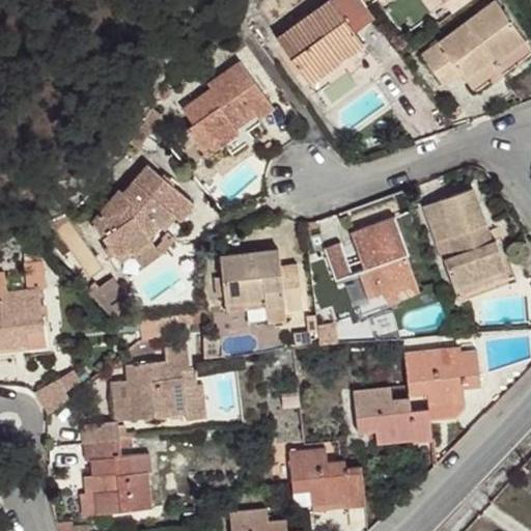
[(356,33),(331,0),(330,0),(277,39),(305,78),(316,70),(322,75),(363,45),(356,33)]
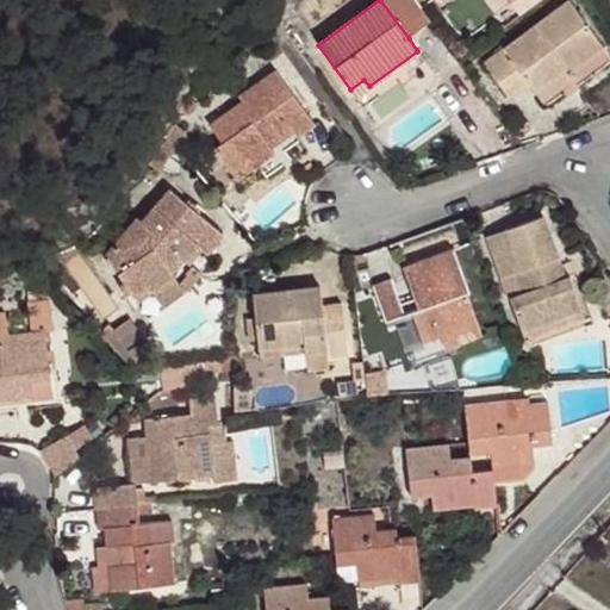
[(430,22),(415,0),(380,0),(409,38),(430,22)]
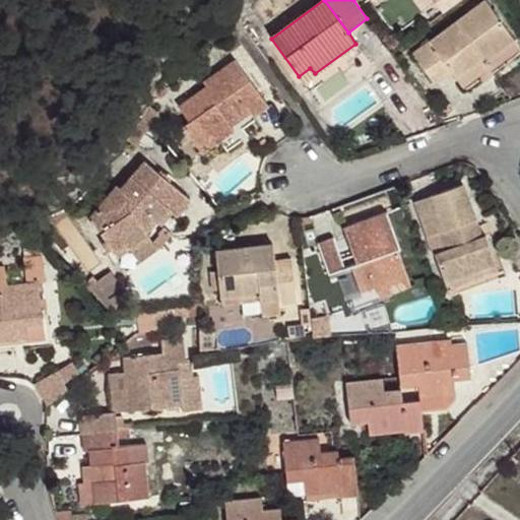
[(433,84),(451,71),(454,77),(481,57),(484,62),(514,41),(485,0),(412,55),(433,84)]
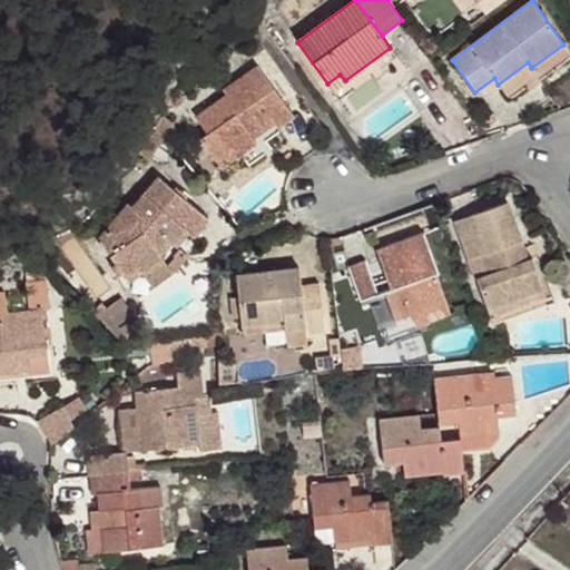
[(390,48),(345,80),(340,75),(327,84),(340,101),(356,90),(374,78),(376,79),(384,74),(386,72),(382,67),(396,57),(390,48)]
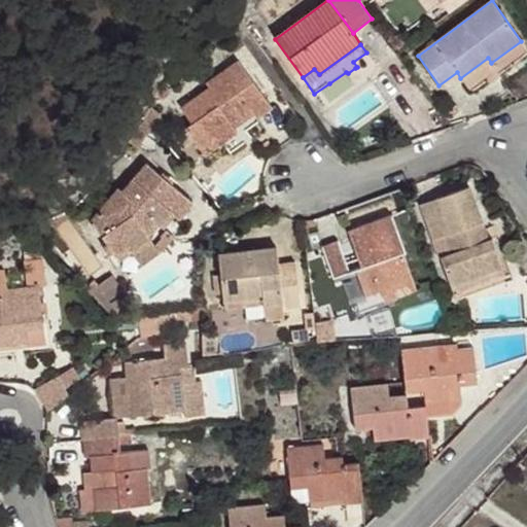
[(491,63),(488,58),(460,78),(467,86),(494,67),(491,63)]
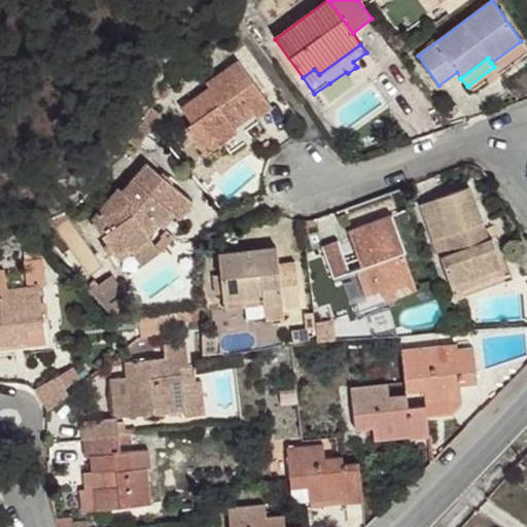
[(272,107),(239,62),(207,84),(210,89),(181,109),(191,124),(184,129),(201,149),(216,138),(220,143),(237,132),(231,124),(250,109),(255,115),(256,117),(272,107)]
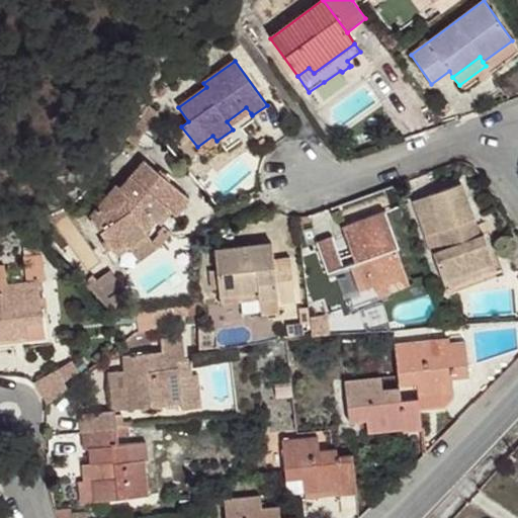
[(169,91),(161,83),(153,93),(161,100),(169,91)]
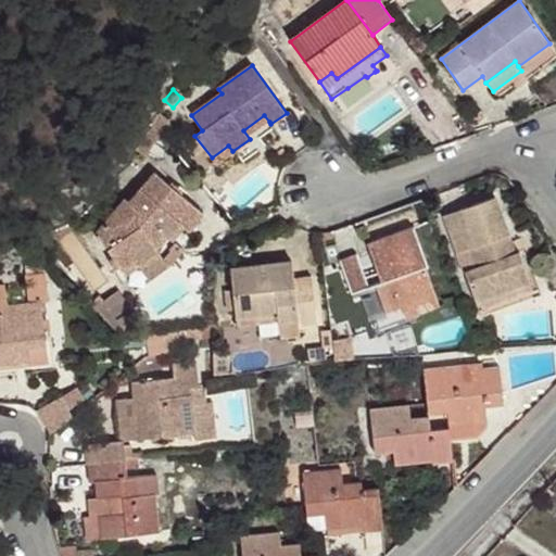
[(168,119),(159,114),(152,125),(153,126),(161,134),(168,119)]
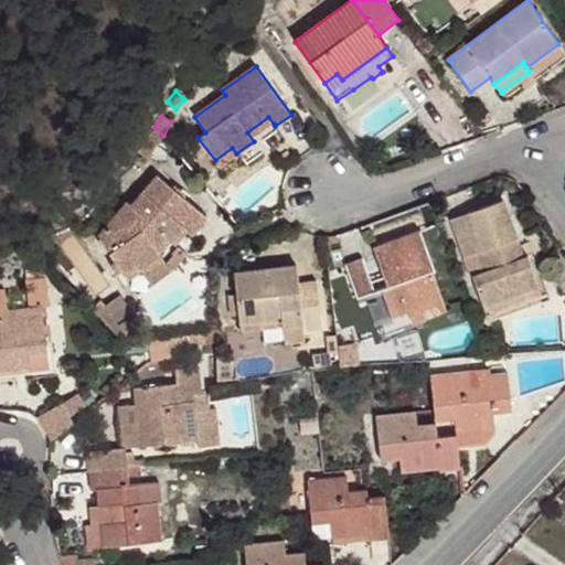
[(274,124),(268,117),(247,132),(252,139),(274,124)]
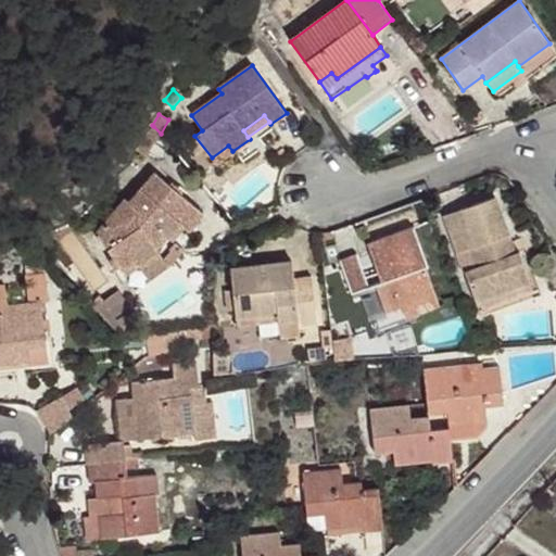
[(136,151),(144,156),(161,134),(153,126),(136,151)]
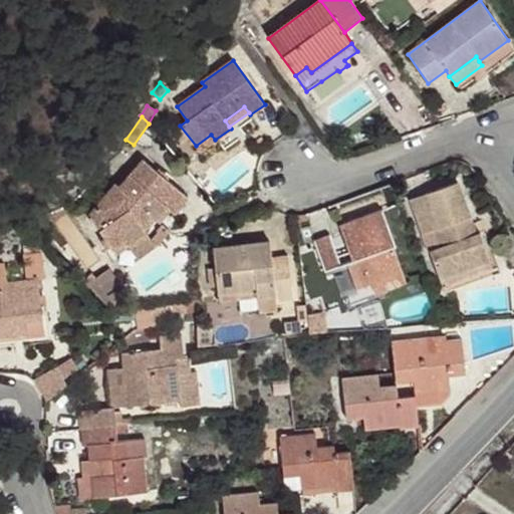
[(215,140),(211,135),(196,146),(200,151),(215,140)]
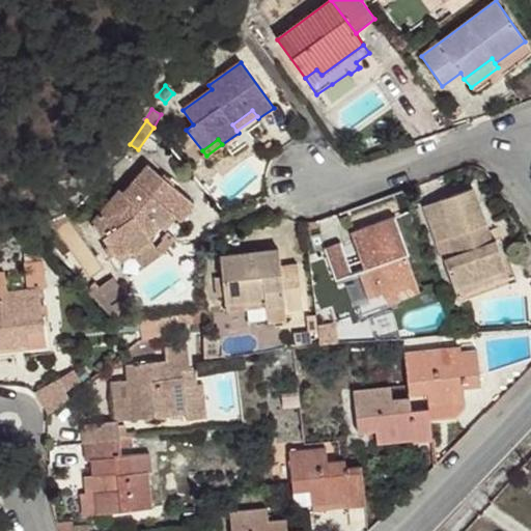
[(179,220),(194,203),(148,166),(124,193),(120,190),(92,223),(115,256),(128,248),(133,254),(151,240),(145,231),(154,221),(160,226),(171,213),(176,218),(179,220)]
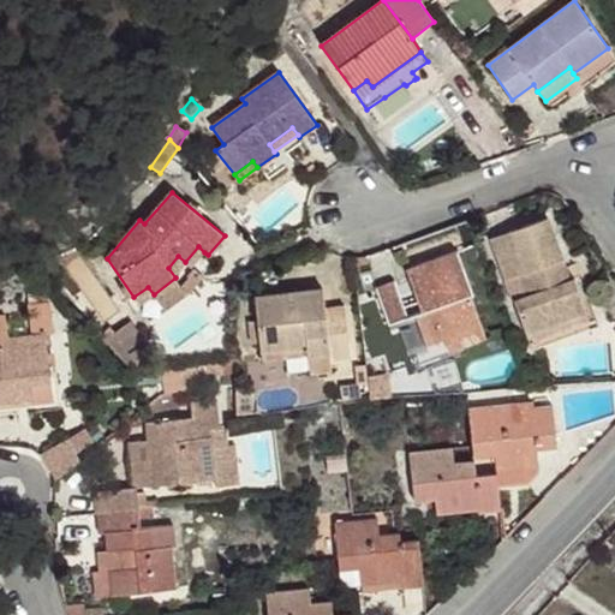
[(562,260),(547,218),(493,238),(507,279),(519,275),(526,297),(515,300),(527,333),(586,311),(575,279),(569,281),(565,282),(556,262),(562,260)]
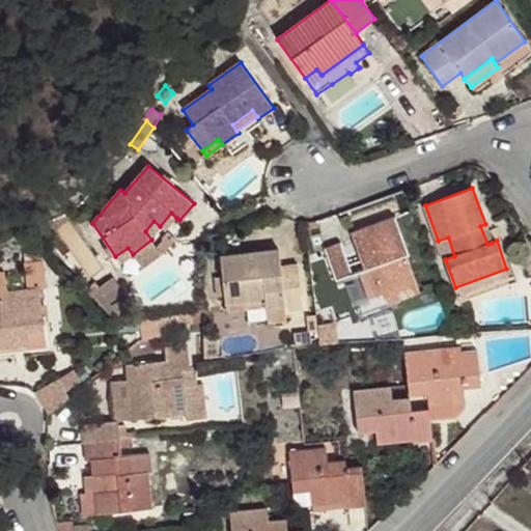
[(165,231),(176,218),(171,213),(160,226),(161,227),(165,231)]
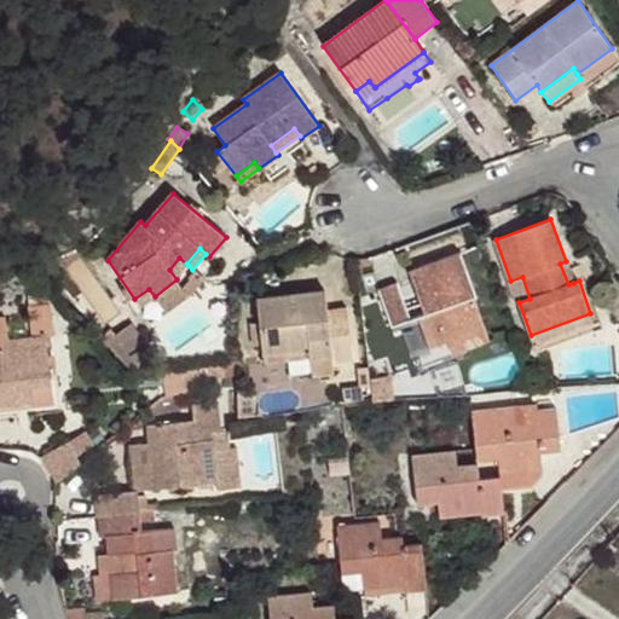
[(486,331),(473,296),(475,295),(460,252),(409,271),(423,313),(418,314),(433,352),(486,331)]
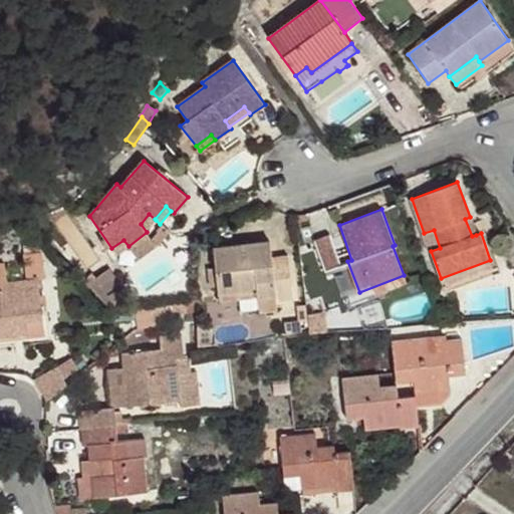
[(147,232),(156,220),(155,219),(149,214),(141,224),(147,232)]
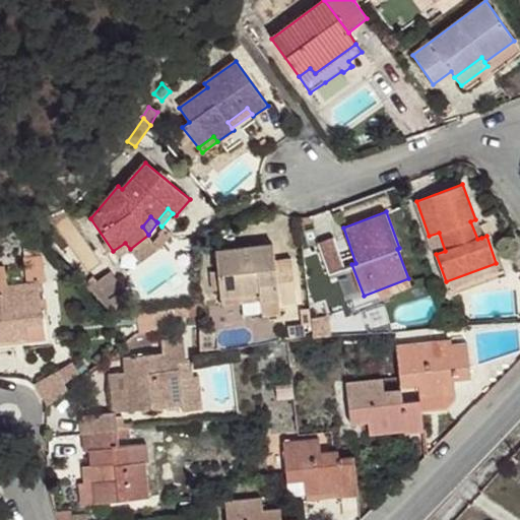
[(481,238),(475,219),(470,221),(477,239),(481,238)]
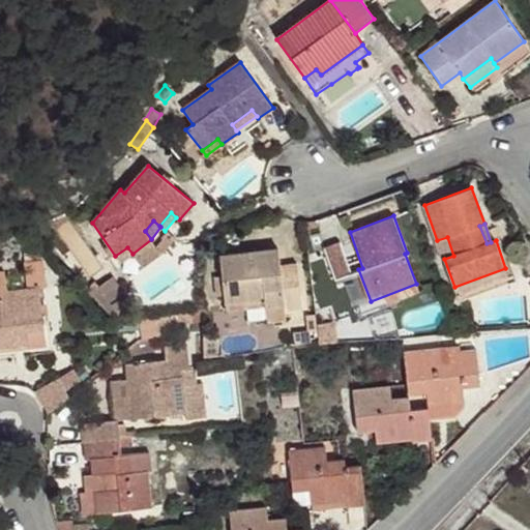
[(159,252),(175,237),(167,231),(160,238),(162,238),(155,245),(159,252)]
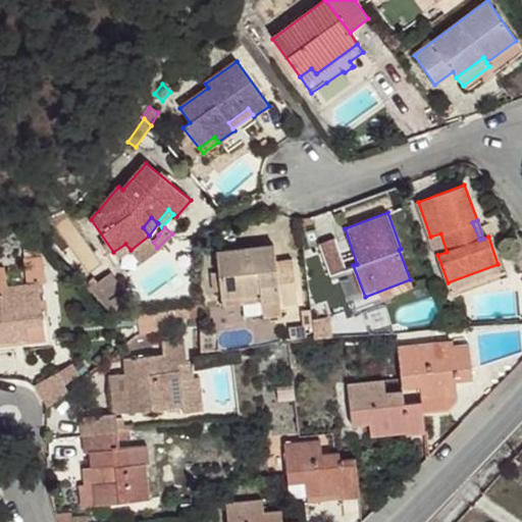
[(447,252),(440,233),(430,237),(437,255),(447,252)]
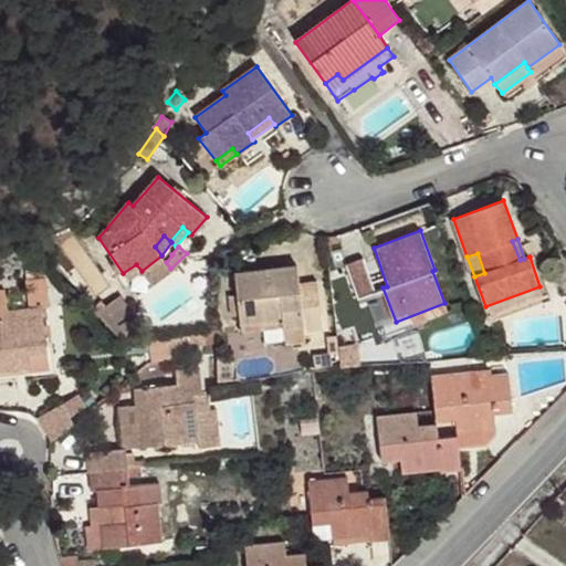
[(150,284),(170,269),(166,262),(161,255),(142,271),(150,284)]
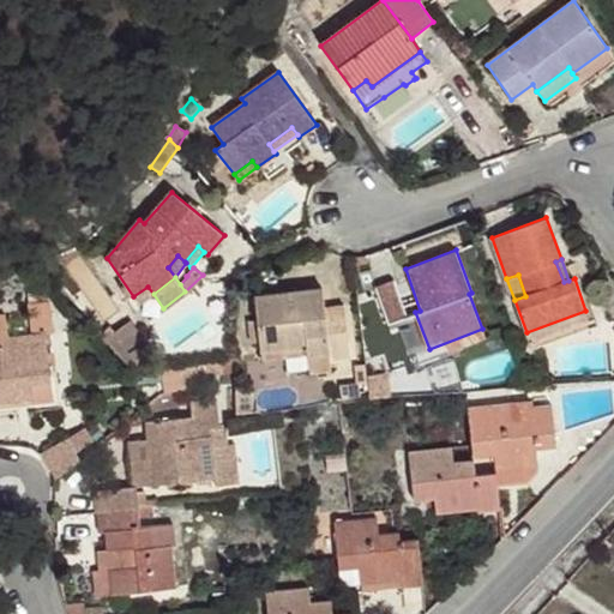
[(407,315),(395,281),(374,288),(387,323),(407,315)]
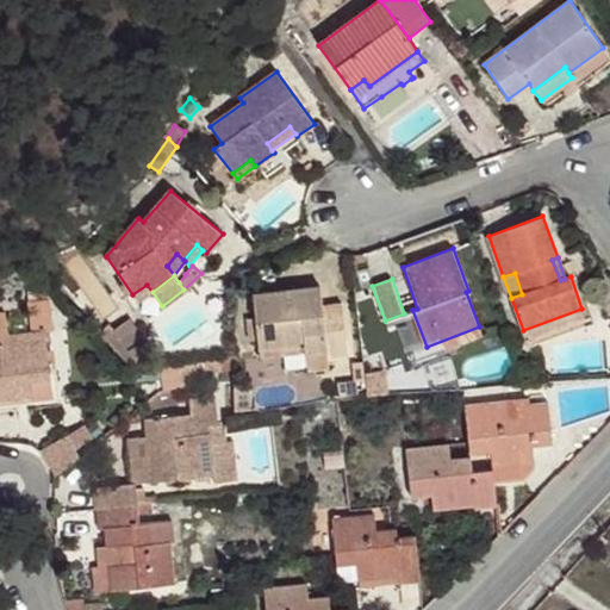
[(138,302),(153,292),(147,285),(132,294),(138,302)]
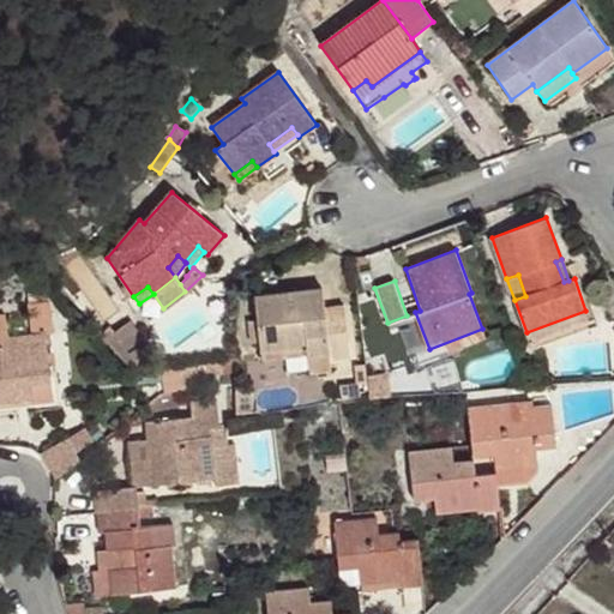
[(345,317),(326,319),(325,307),(323,288),(254,296),(260,350),(306,345),(307,354),(329,351),(330,357),(350,355),(345,317)]
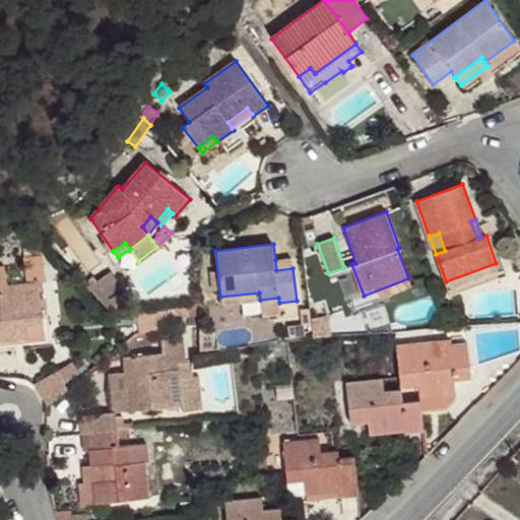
[(0,340),(27,338),(27,336),(26,324),(43,323),(39,283),(47,283),(43,257),(26,259),(29,284),(8,286),(6,268),(0,268),(0,340)]
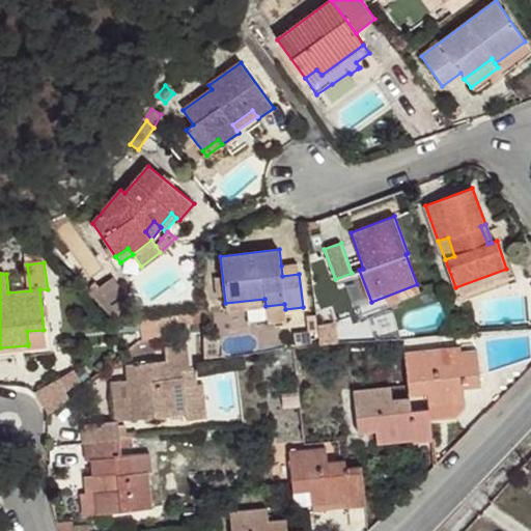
[(299,274),(297,264),(281,266),(282,276),(299,274)]
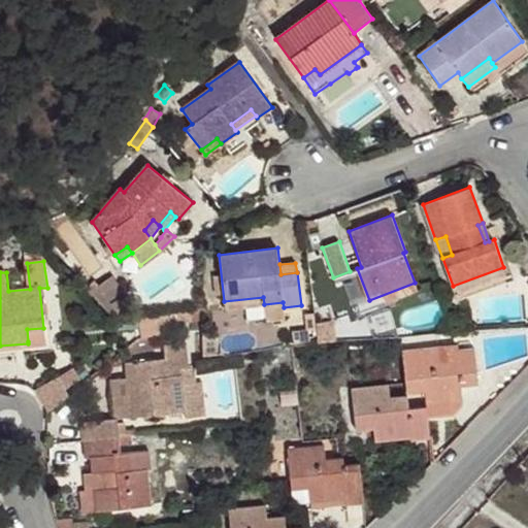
[(503,267),(453,286),(456,296),(507,276),(506,274),(505,272),(503,267)]
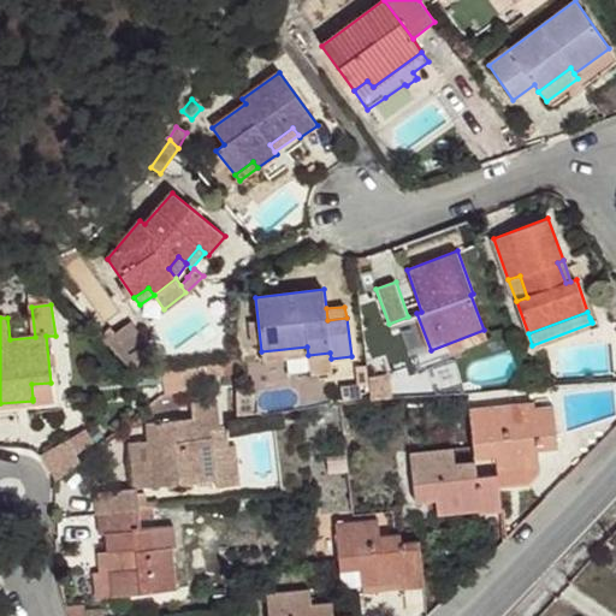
[(422,355),(408,317),(389,324),(402,363),(422,355)]
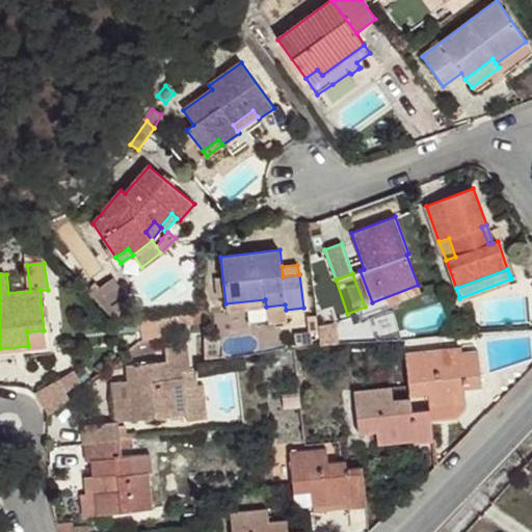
[(128,298),(113,277),(99,287),(111,304),(124,296),(127,297),(128,298)]
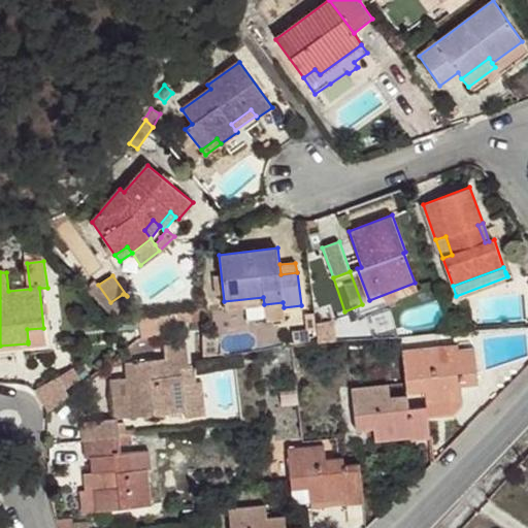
[(371,306),(417,290),(415,283),(369,300),(371,306)]
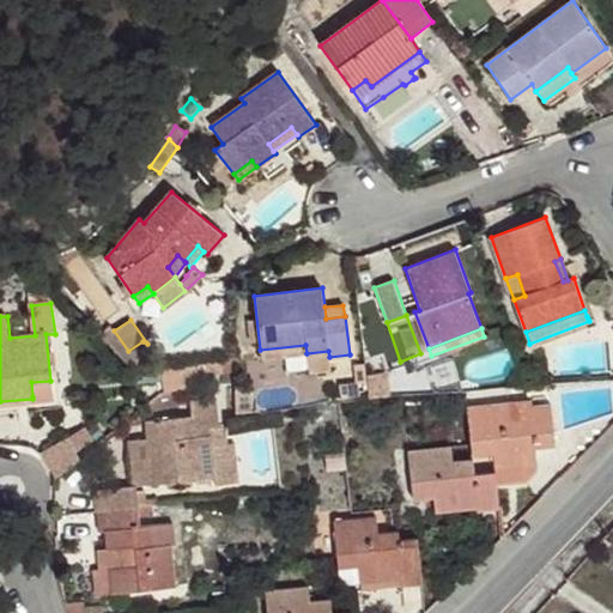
[(152,352),(147,345),(146,343),(143,341),(128,351),(137,363),(144,358),(152,352)]
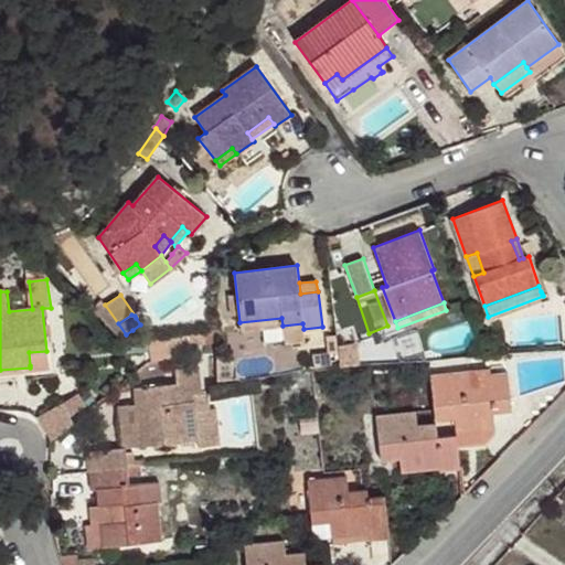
[(281,318),(240,322),(240,330),(260,328),(263,342),(284,339),(283,326),(281,318)]
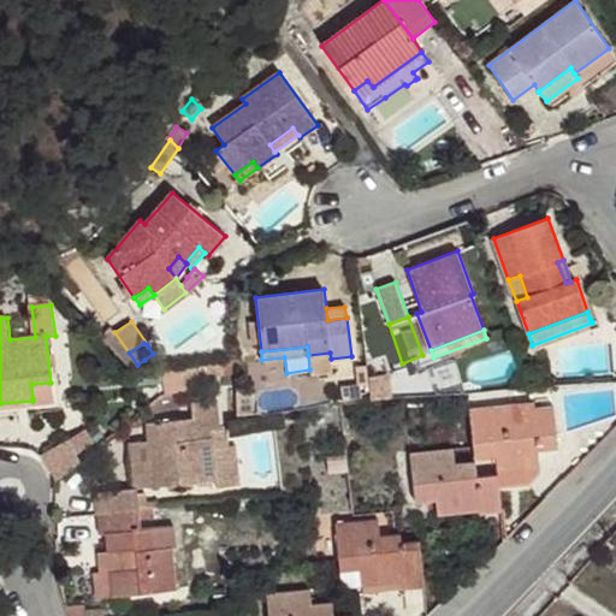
[(330,353),(308,355),(309,369),(311,372),(332,369),(331,359),(330,353)]
